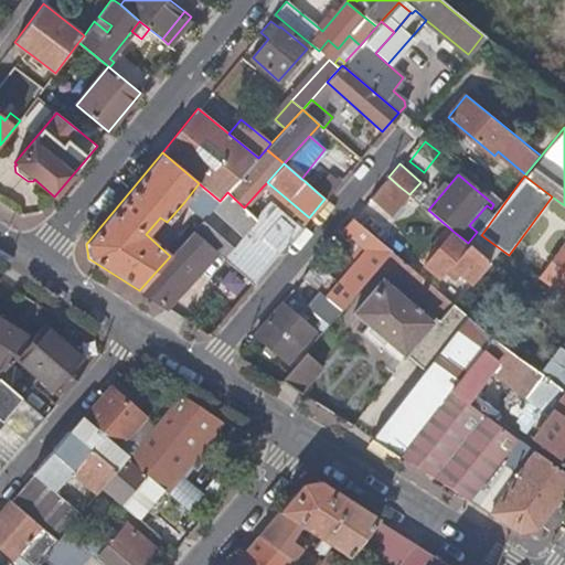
[(400,187),(388,177),(371,198),(382,206),(400,187)]
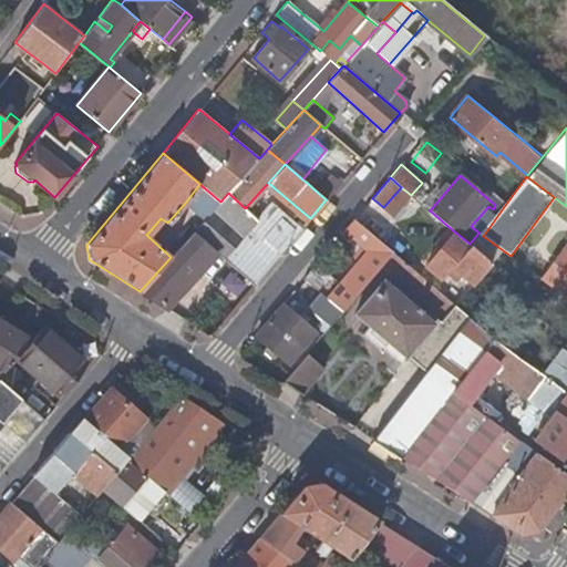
[(326,199),(337,188),(328,181),(318,193),(326,199)]
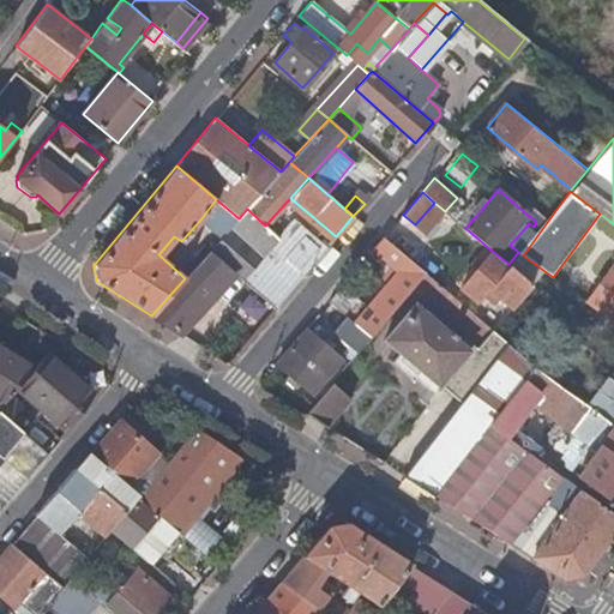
[(286,203),(331,242),(336,236),(290,198),(286,203)]
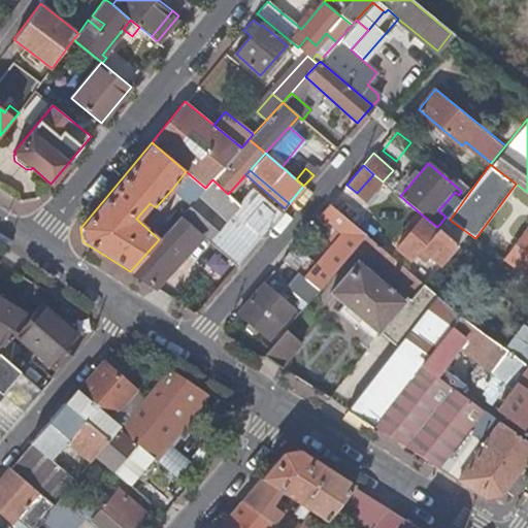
[(205,188),(186,171),(172,189),(177,194),(179,192),(192,202),(205,188)]
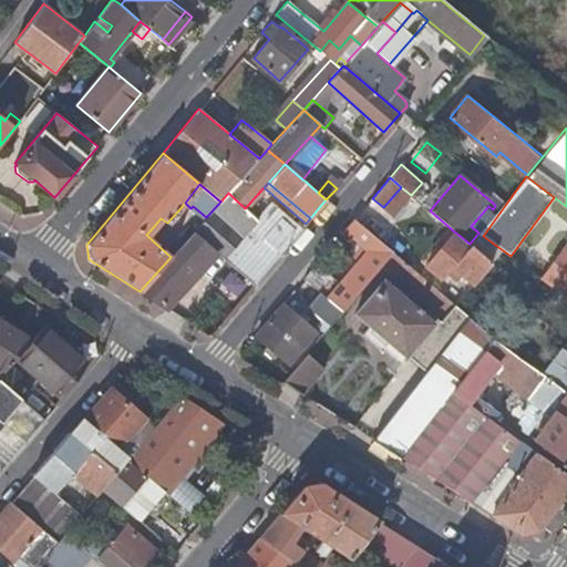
[(228,193),(220,202),(206,217),(194,232),(210,246),(223,257),(257,218),(245,208),(228,193)]
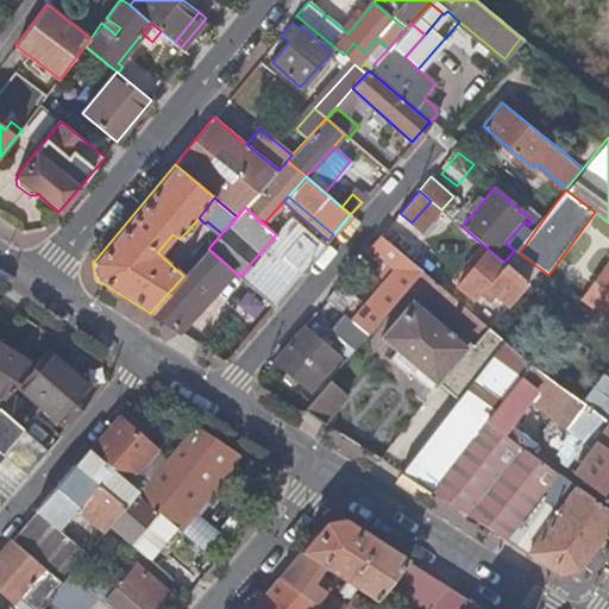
[(340,282),(326,299),(368,333),(409,283),(421,270),(381,236),(371,246),(387,259),(389,261),(394,262),(399,265),(381,286),(365,303),(340,282)]
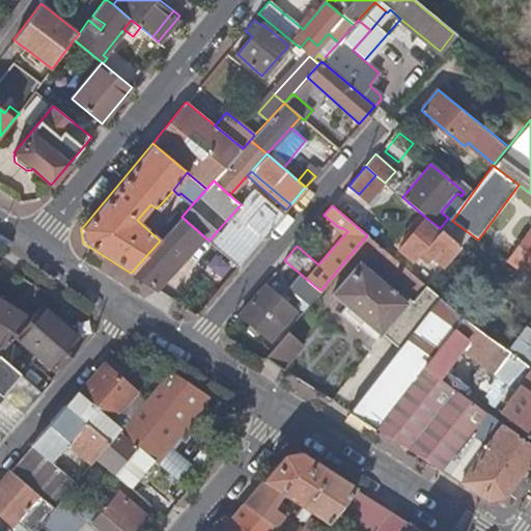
[(160,224),(168,231),(182,217),(173,210),(160,224)]
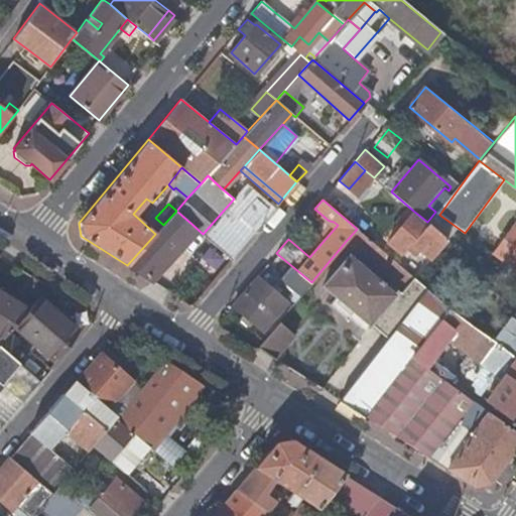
[(155,234),(127,265),(151,280),(153,275),(148,272),(191,224),(176,211),(163,225),(155,234)]
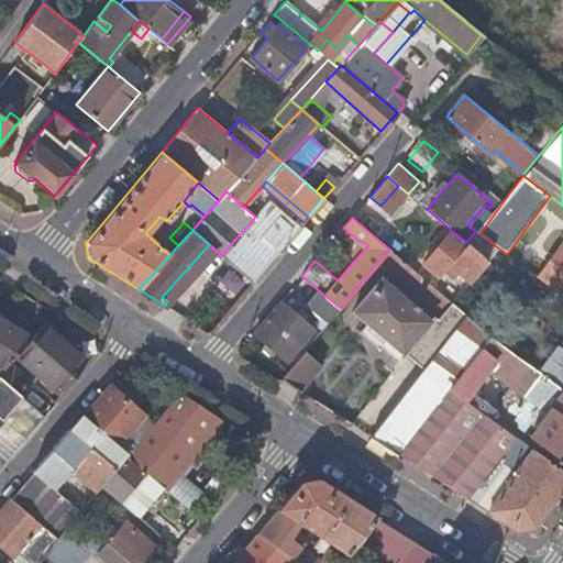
[(460,271),(470,279),(486,260),(474,249),(466,242),(451,230),(423,263),(438,276),(443,269),(453,277),(460,271)]
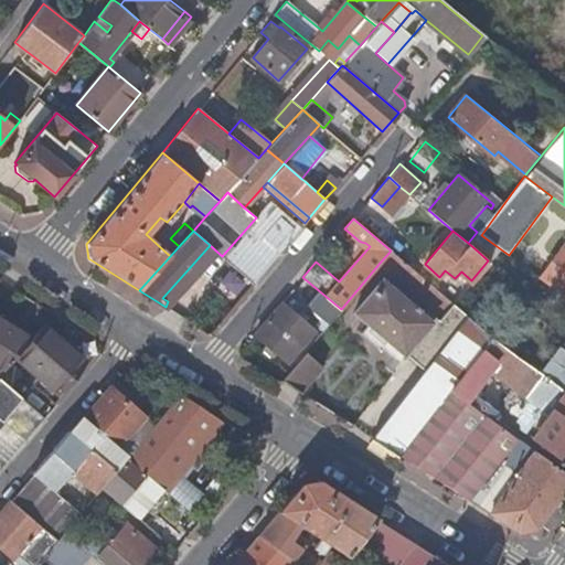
[(481,235),(478,232),(477,232),(468,243),(476,249),(487,237),(481,235)]
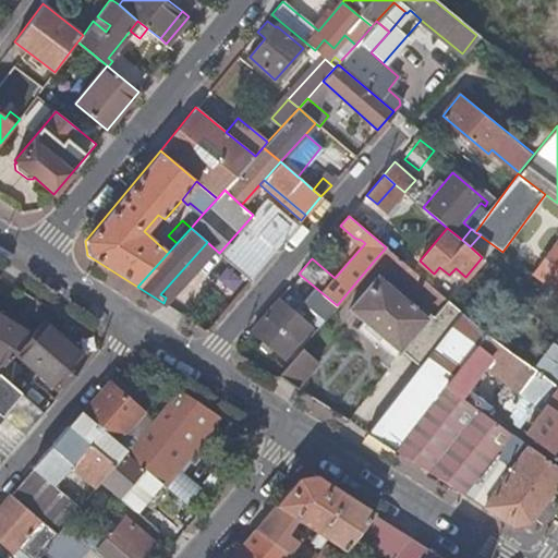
[(342,255),(349,262),(365,243),(361,240),(356,239),(342,255)]
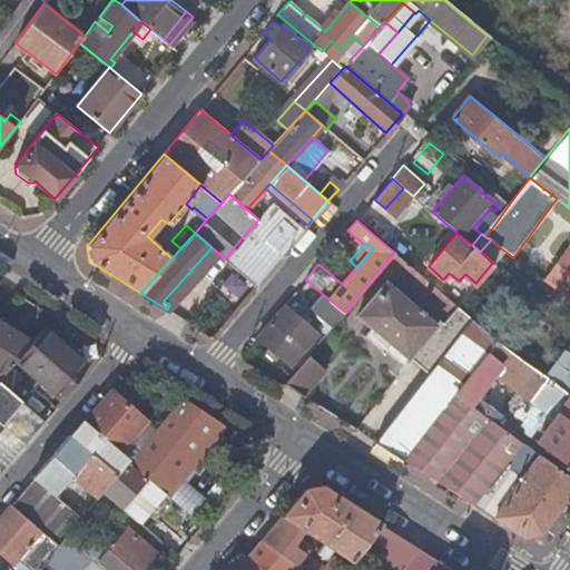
[(410,356),(429,372),(471,317),(458,305),(394,253),(383,265),(445,317),(442,322),(438,318),(434,323),(422,313),(423,311),(418,306),(416,308),(404,298),(408,294),(391,281),(387,285),(385,282),(356,315),(371,327),(364,335),(383,352),(385,350),(402,364),(410,356)]
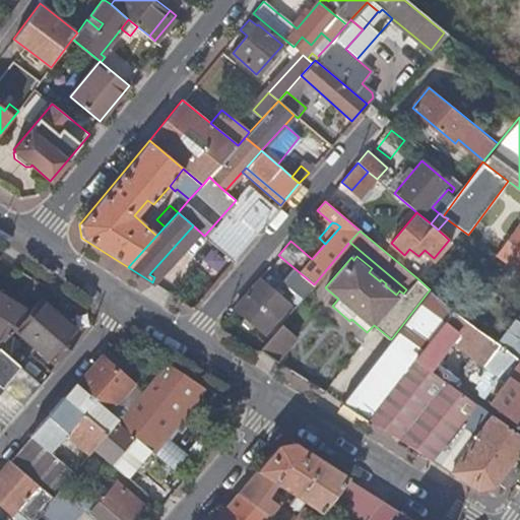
[(497,254),(519,270),(519,249),(508,240),(497,254)]
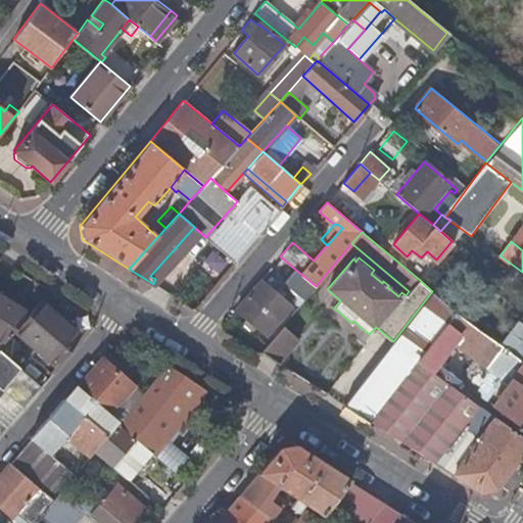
[(260,280),(235,308),(266,335),(291,304),(260,280)]
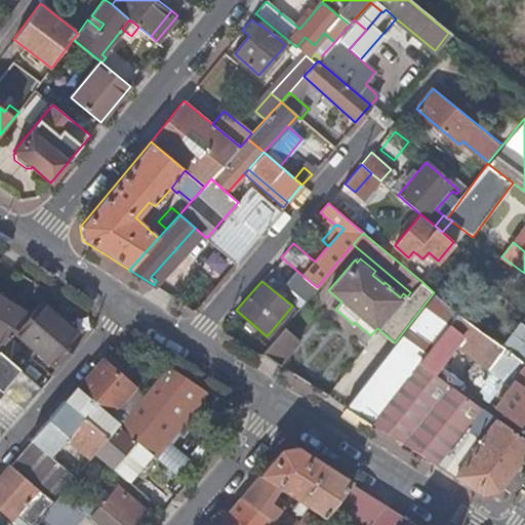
[(395,342),(345,406),(434,462),(466,420),(484,433),(454,476),(482,493),(499,490),(524,453),(524,438),(439,376),(418,361),(447,324),(455,312),(434,292),(395,342)]
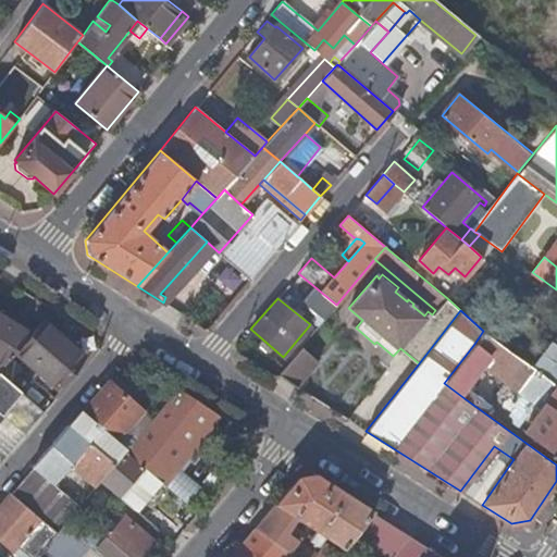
[(0,316),(0,366),(1,368),(15,350),(29,334),(0,316)]
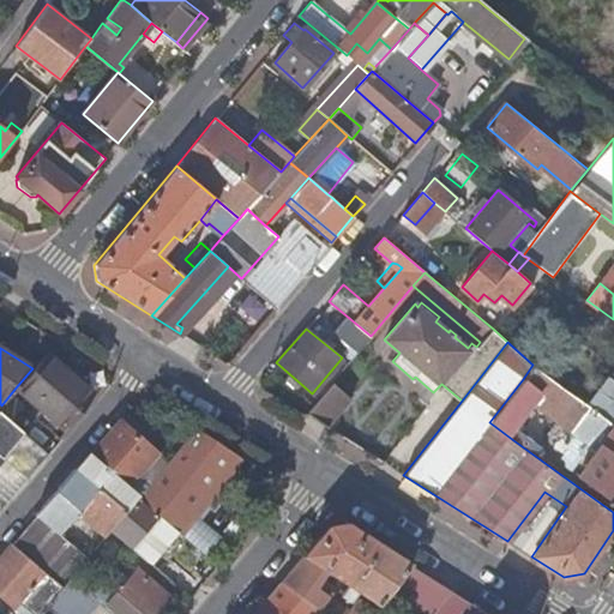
[(32,368),(17,386),(65,426),(92,393),(46,354),(32,368)]
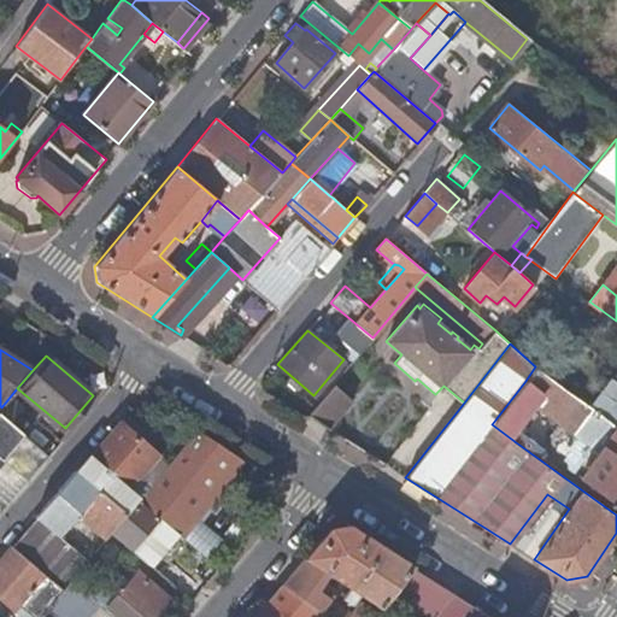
[(540,393),(526,381),(492,424),(516,442),(523,434),(515,427),(540,393)]
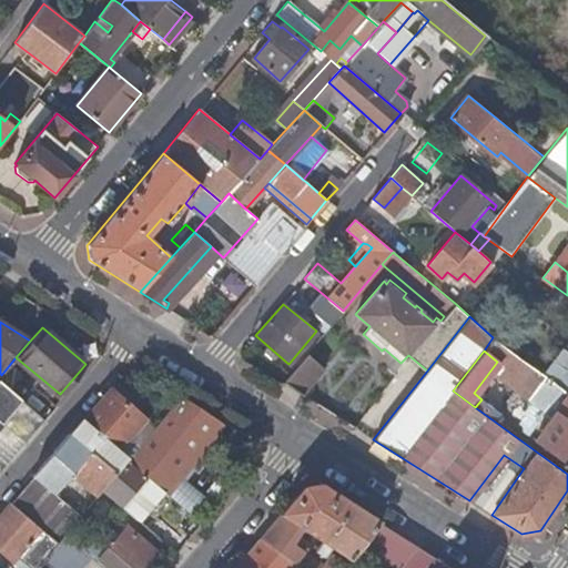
[(554,382),(541,373),(513,352),(496,374),(527,397),(540,379),(550,386),(554,382)]
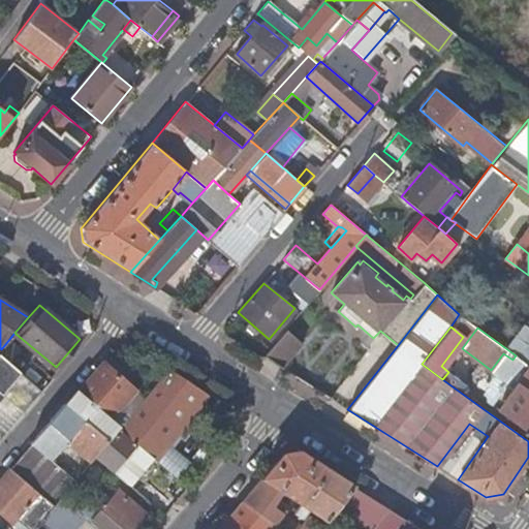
[(285,329),(262,355),(282,368),(303,344),(285,329)]
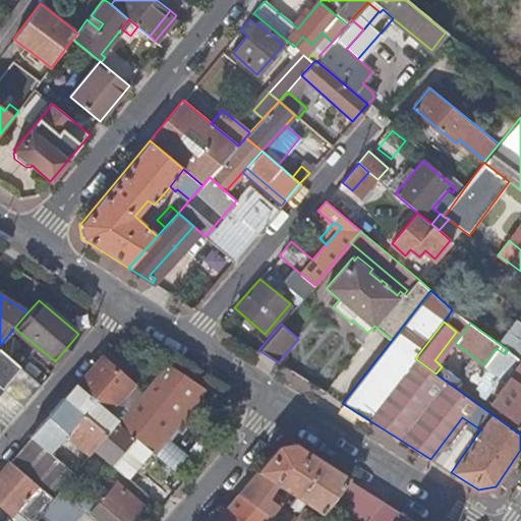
[(520,359),(520,335),(519,338),(507,329),(497,342),(508,350),(520,359)]
